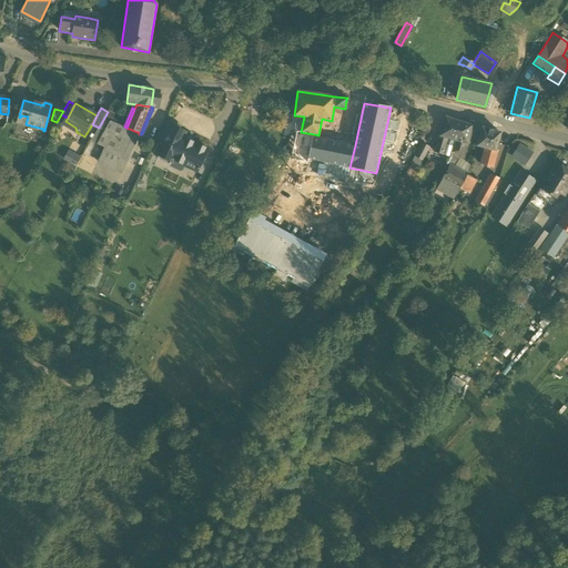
[(108,111),(108,112),(99,128),(104,131),(110,121),(115,123),(118,115),(108,111)]
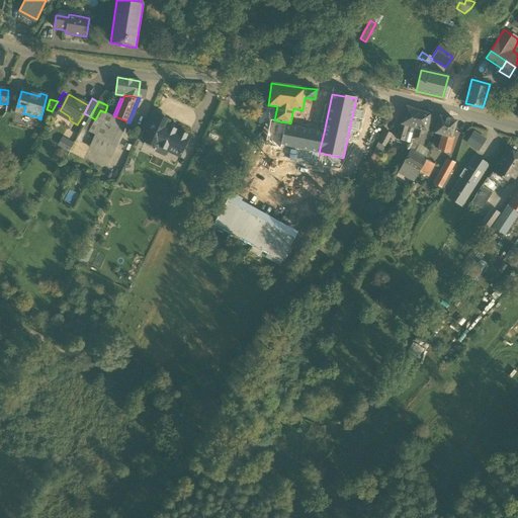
[(18,107),(17,106),(15,112),(38,118),(39,117),(23,113),(25,106),(19,105),(18,107)]
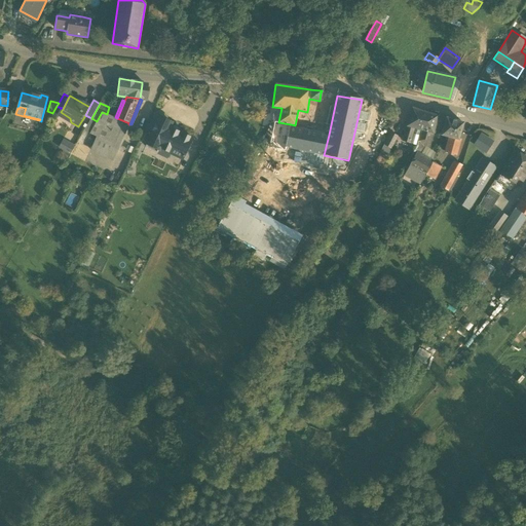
[(278,122),(282,108),(273,107),(271,120),(274,121),(278,122)]
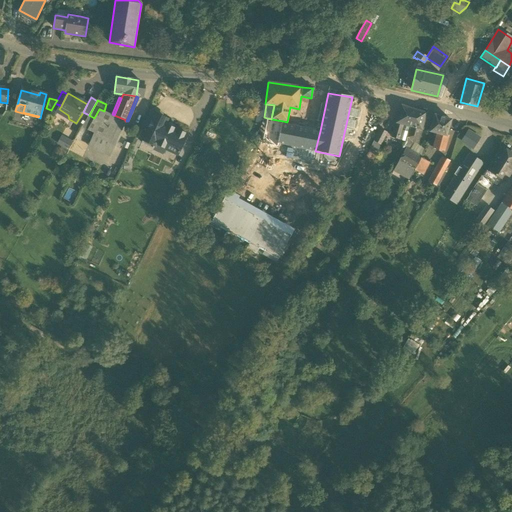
[(406,141),(407,138),(410,127),(413,127),(415,119),(409,117),(411,113),(408,112),(410,108),(401,105),(396,123),(392,137),(399,139),(406,141)]
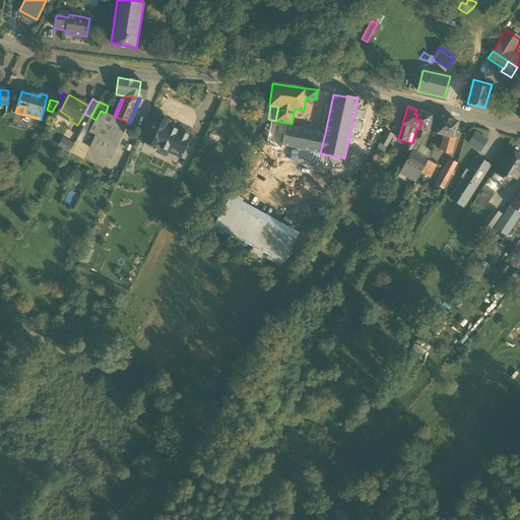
[(433,115),(416,110),(414,114),(417,115),(415,119),(421,121),(419,129),(416,129),(413,140),(423,142),(426,143),(429,129),(433,115)]
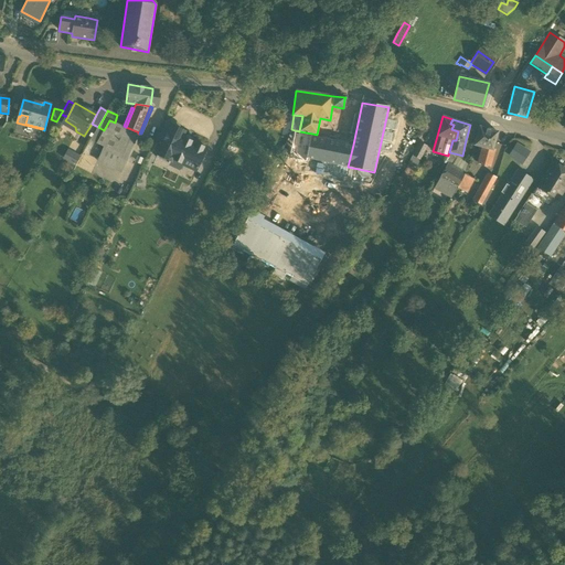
[(104,147),(127,158),(138,134),(139,132),(126,127),(124,126),(115,123),(109,120),(104,130),(96,144),(104,147)]
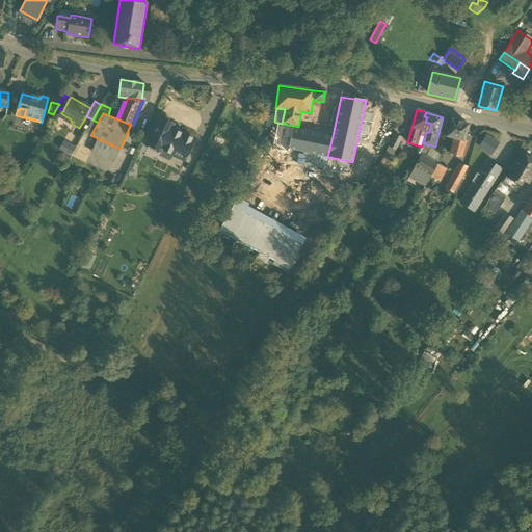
[(439,132),(446,134),(450,120),(443,117),(439,132)]
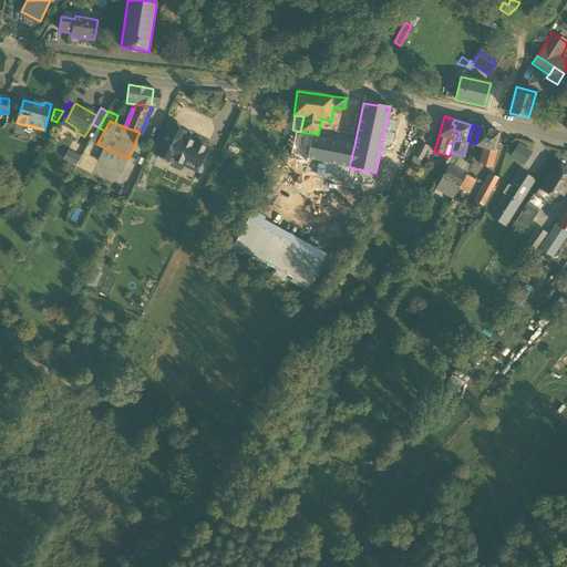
[(185,132),(172,126),(156,157),(169,164),(172,160),(183,164),(196,171),(197,168),(198,169),(198,167),(207,148),(183,137),(185,132)]
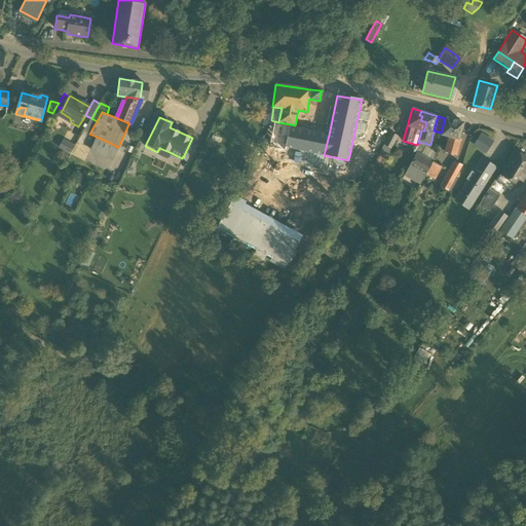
[(84,130),(89,134),(97,121),(91,118),(84,130)]
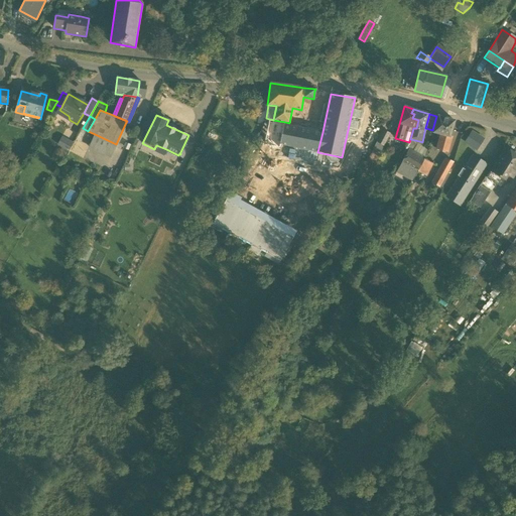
[(433,132),(440,134),(449,137),(449,136),(454,121),(437,116),(433,132)]
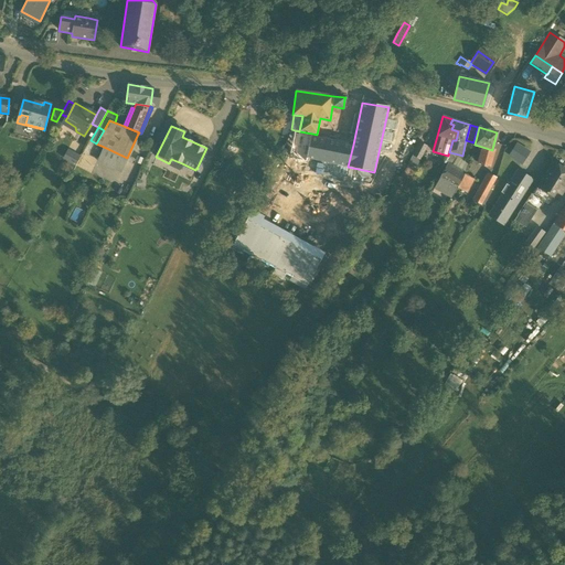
[(295,130),(289,155),(307,158),(311,137),(312,134),(299,131),(295,130)]
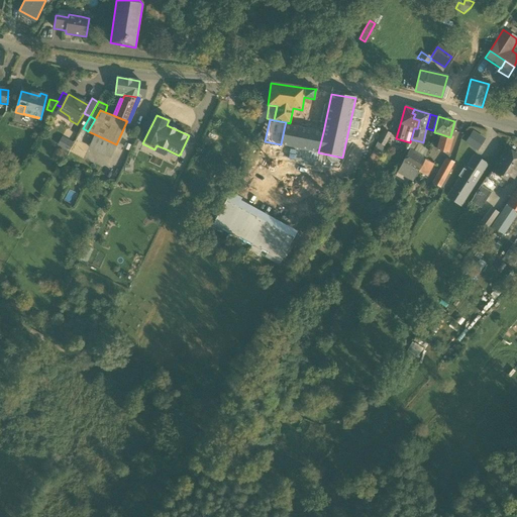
[(323,132),(285,125),(281,144),(318,152),(323,132)]
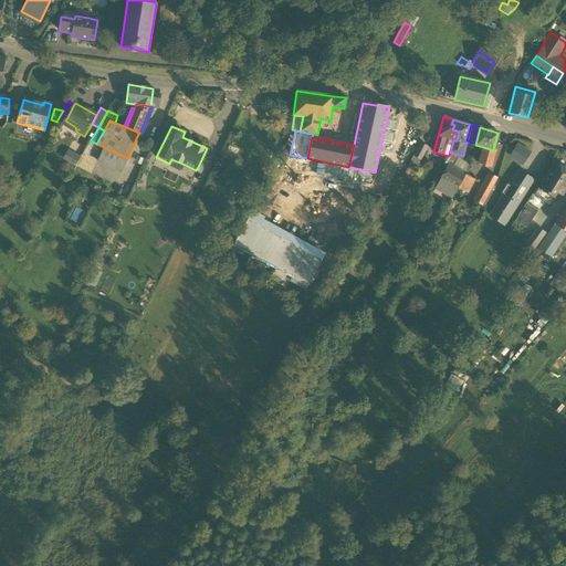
[(413,156),(420,159),(428,147),(420,143),(413,156)]
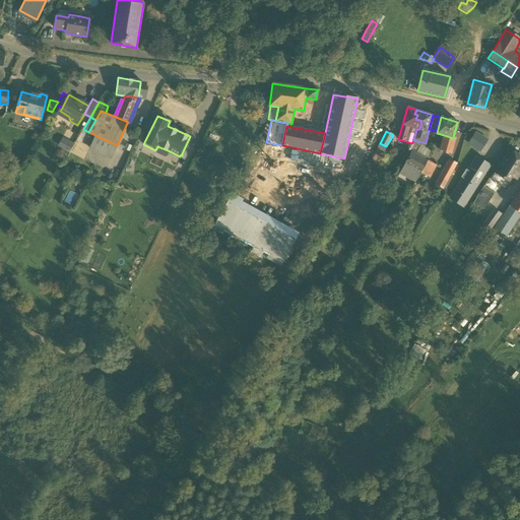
[(83,143),(90,146),(95,135),(88,132),(83,143)]
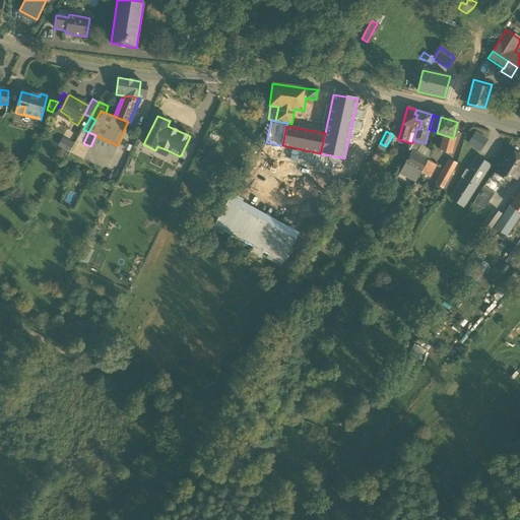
[(475,133),(469,143),(479,150),(486,140),(475,133)]
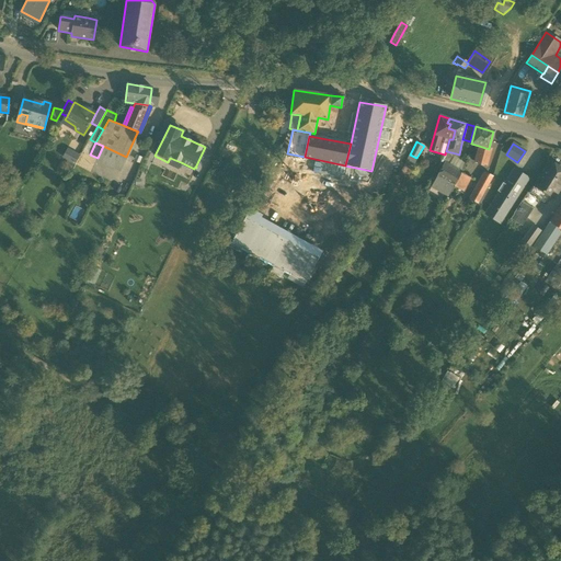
[(121,170),(126,157),(103,146),(98,158),(96,159),(121,170)]
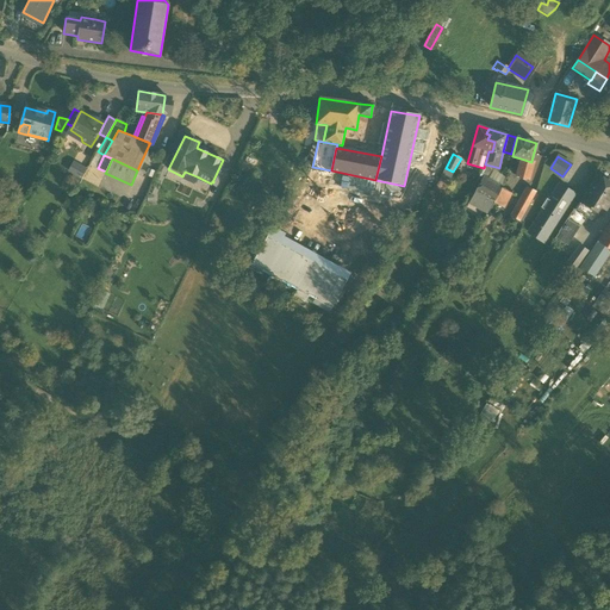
[(535,162),(531,161),(531,162),(521,159),(515,176),(529,180),(535,162)]
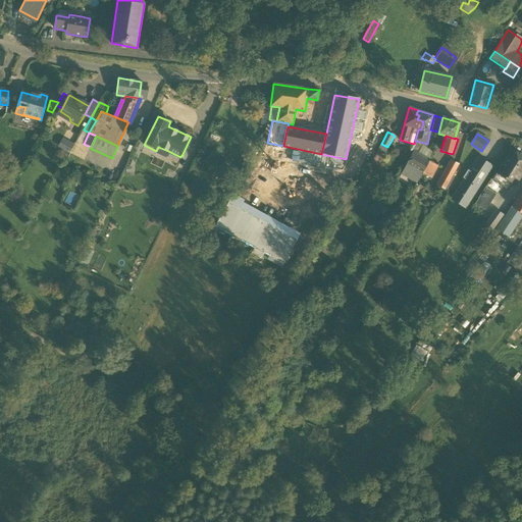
[(74,145),(62,138),(57,147),(69,153),(74,145)]
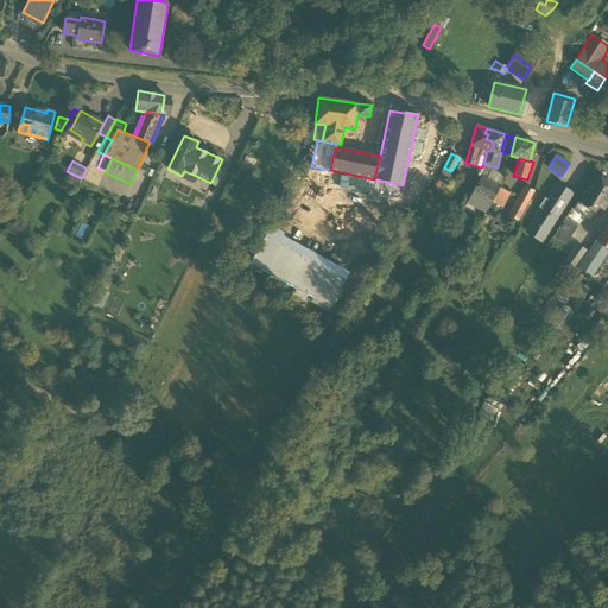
[(494,166),(483,164),(482,168),(479,176),(482,178),(486,179),(492,170),(496,172),(496,171),(494,170),(494,166)]
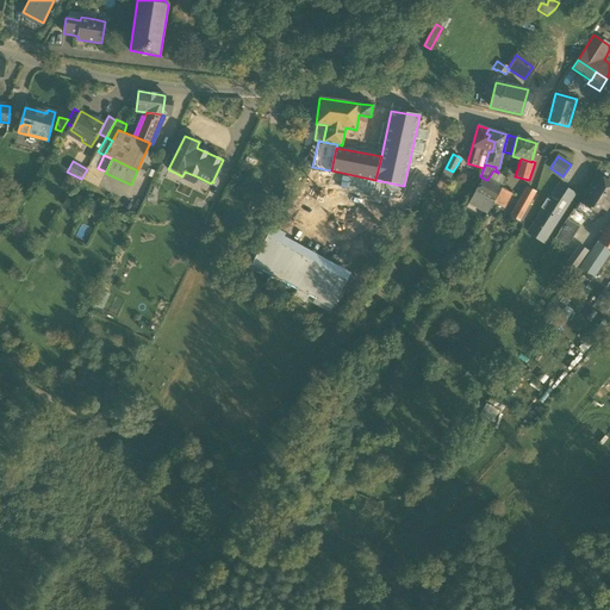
[(453,172),(446,168),(441,176),(448,181),(453,172)]
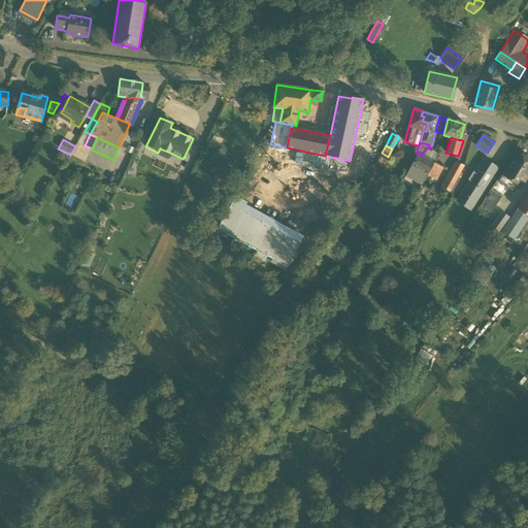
[(437,153),(431,150),(427,147),(422,156),(430,161),(434,163),(437,153)]
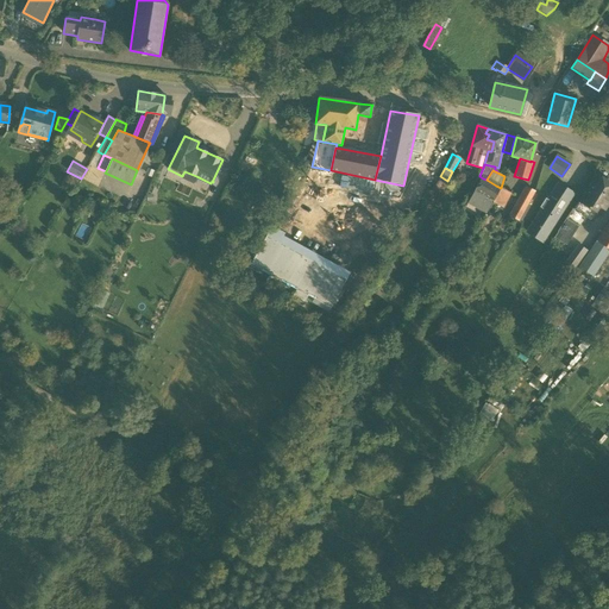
[(182,176),(193,182),(196,176),(184,171),(182,176)]
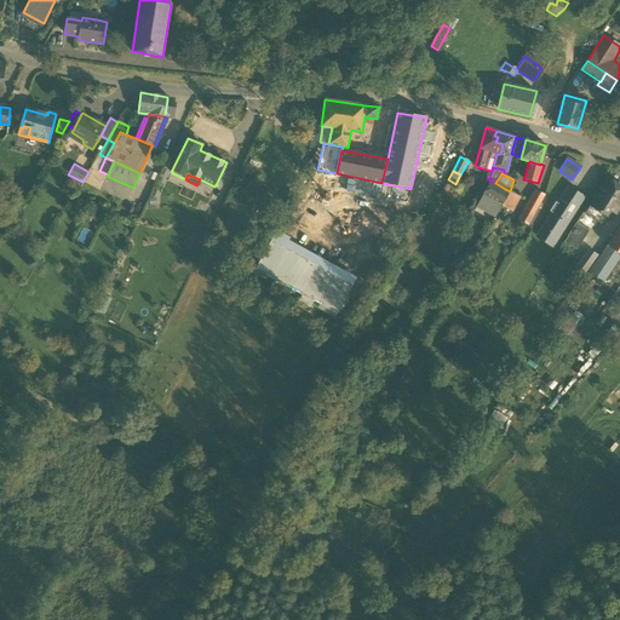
[(596,197),(590,206),(607,216),(609,211),(616,214),(619,208),(619,207),(619,206),(619,187),(607,178),(596,197)]
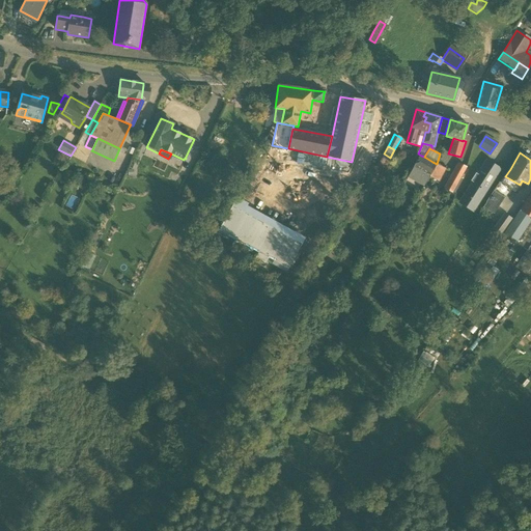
[(414,168),(425,174),(432,162),(424,157),(421,156),(414,168)]
